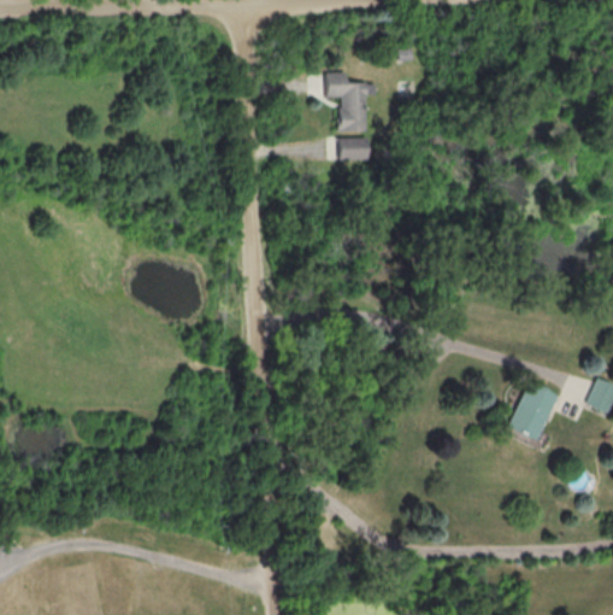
[(369,133),(369,97),(378,95),(378,83),(349,83),(348,72),(329,72),(329,98),(341,98),(342,133),(369,133)]
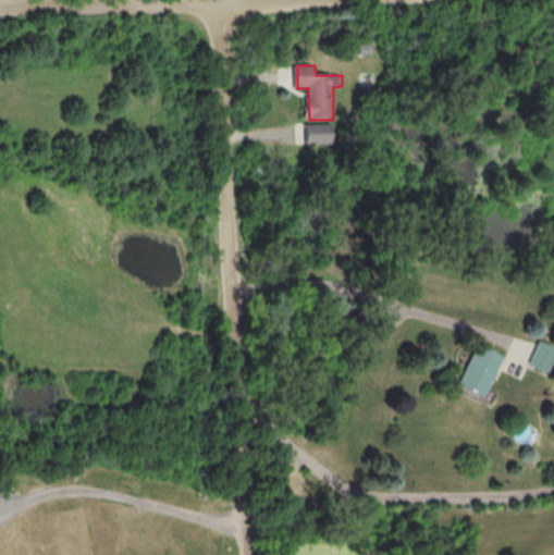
[(334,146),(335,126),(309,125),(308,146),(334,146)]
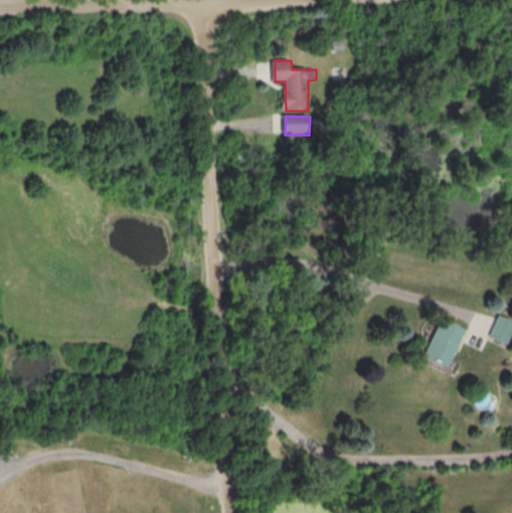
[(511,321),(498,316),(488,338),(506,346),(511,332),(511,321)]
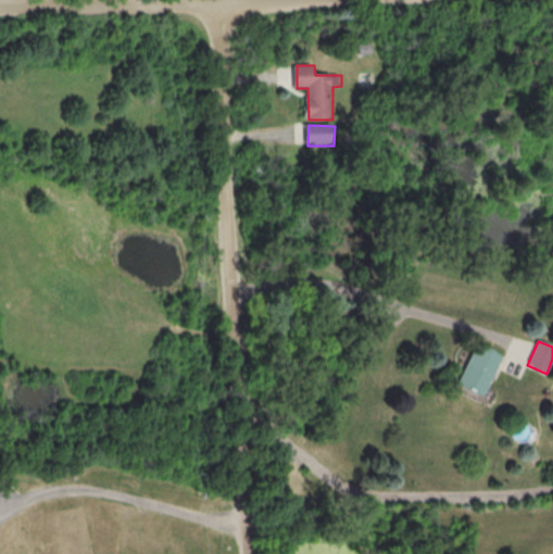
[(484,398),(502,355),(476,344),(457,387),(484,398)]
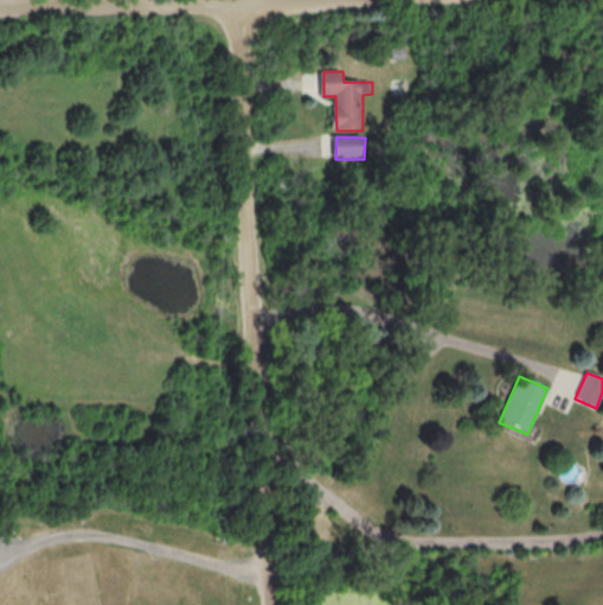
[(564,483),(582,481),(579,464),(562,466),(564,483)]
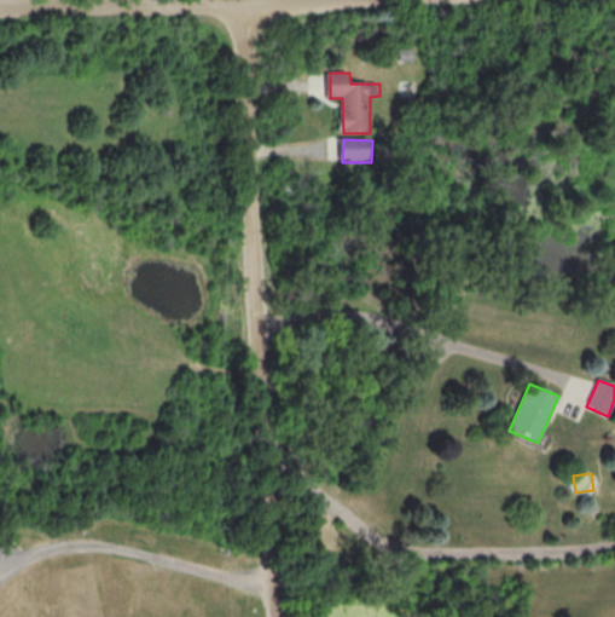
All buildings are outlined.
